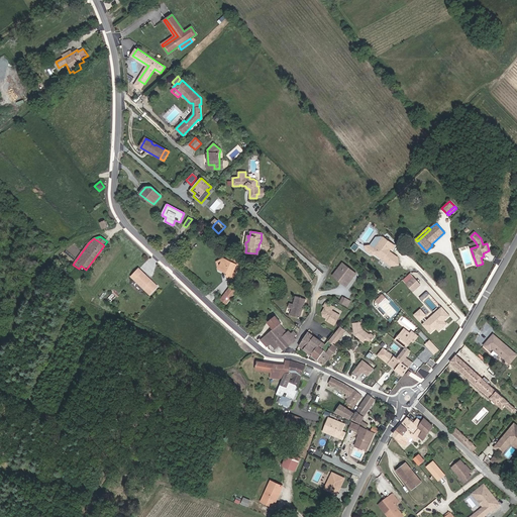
[(388,252),(389,251),(391,248),(393,249),(395,245),(387,240),(384,244),(380,241),(375,248),(370,245),(366,246),(367,250),(373,254),(376,254),(392,266),(399,265),(398,257),(392,253),(391,254),(388,252)]
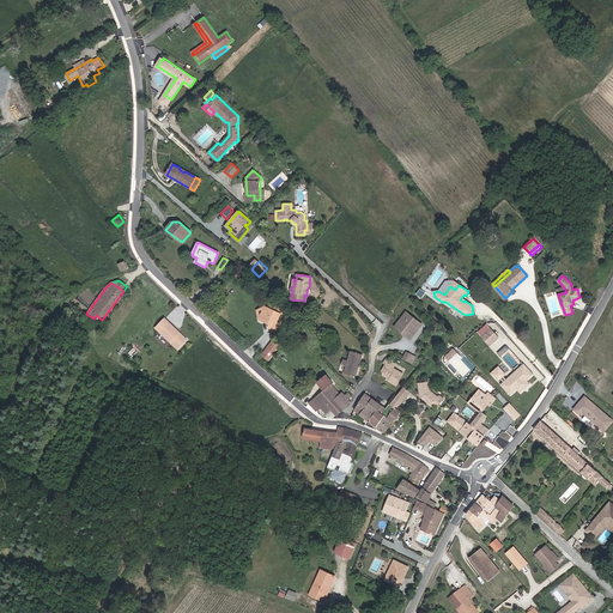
[(283,321),(286,314),(286,311),(280,309),(277,305),(271,307),(269,308),(280,314),(278,319),(283,321)]
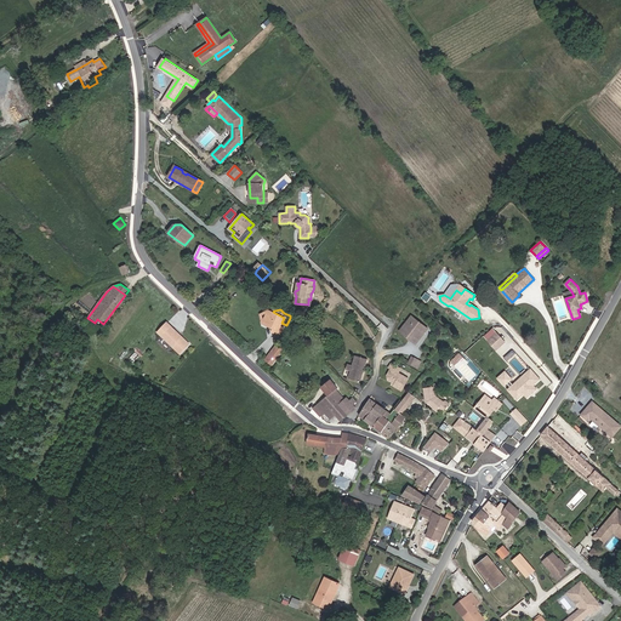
[(281,323),(284,318),(273,312),(269,311),(263,323),(273,328),(274,329),(275,324),(280,326),(280,325),(281,323)]
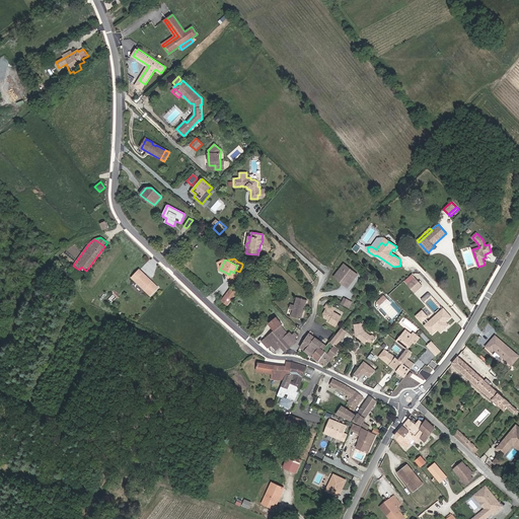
[(355,278),(351,275),(353,272),(344,265),(335,277),(339,280),(340,279),(344,282),(343,283),(348,287),(355,278)]
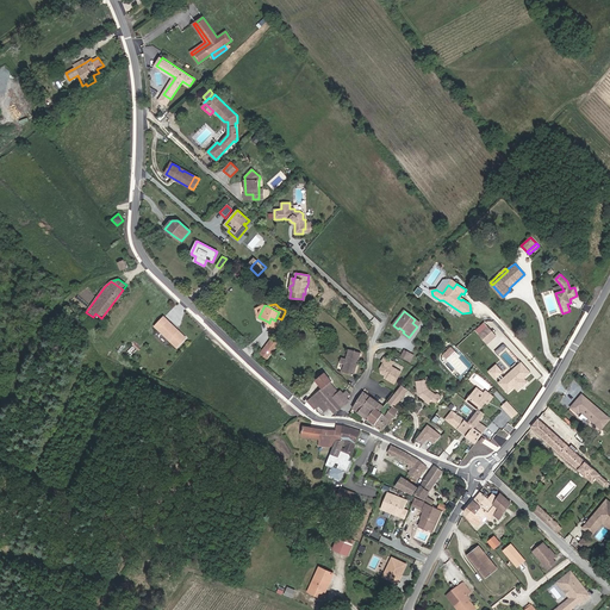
[(186,337),(165,317),(155,327),(176,347),(186,337)]
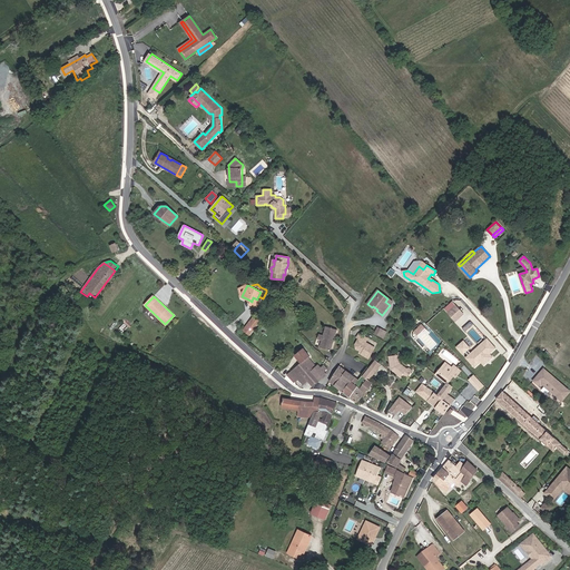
[(256,307),(261,300),(257,298),(257,300),(253,297),(252,302),(251,301),(249,304),(256,307)]
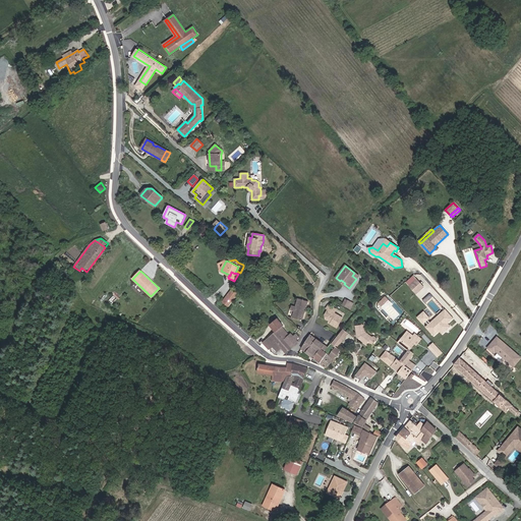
[(413,276),(406,282),(416,293),(423,287),(413,276)]
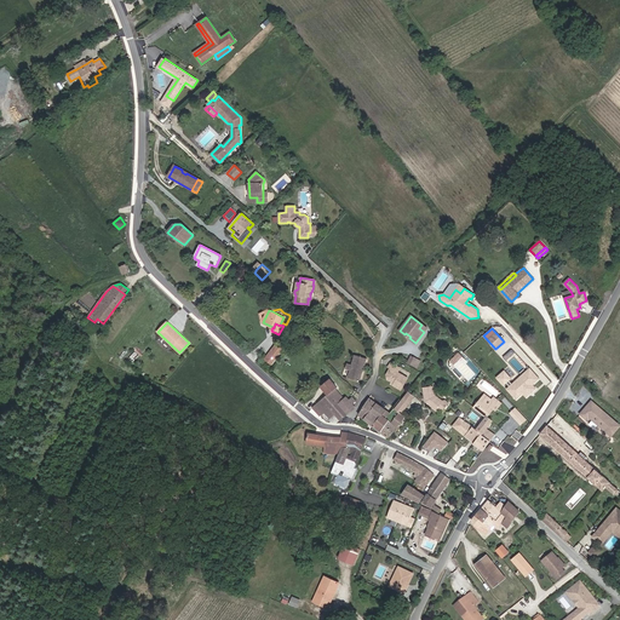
[(273,365),(283,350),(276,344),(264,360),(273,365)]
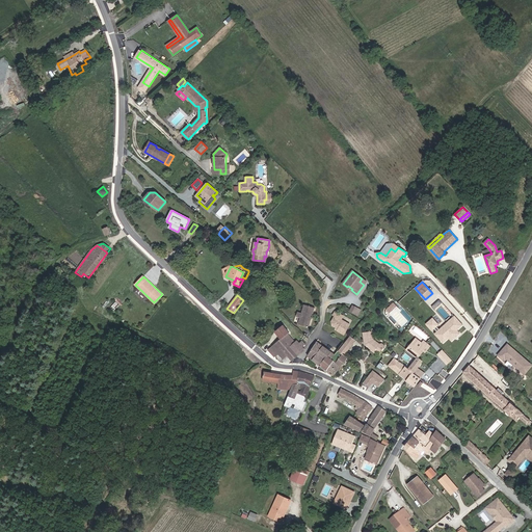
[(440,299),(432,307),(435,309),(443,302),(440,299)]
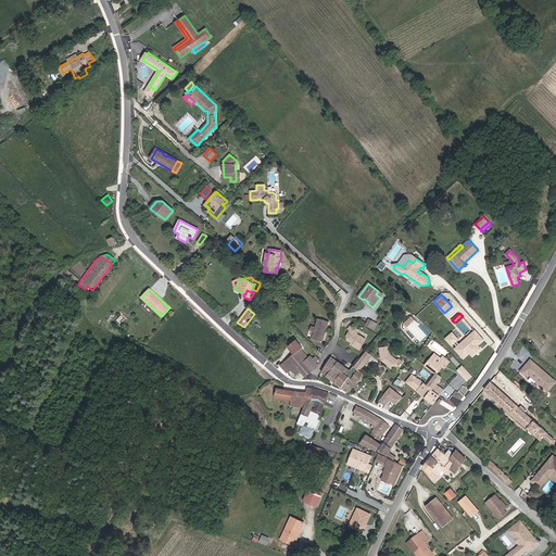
[(323,342),(326,333),(324,333),(325,331),(326,331),(329,321),(318,318),(315,327),(312,326),(310,331),(314,332),(312,339),(323,342)]
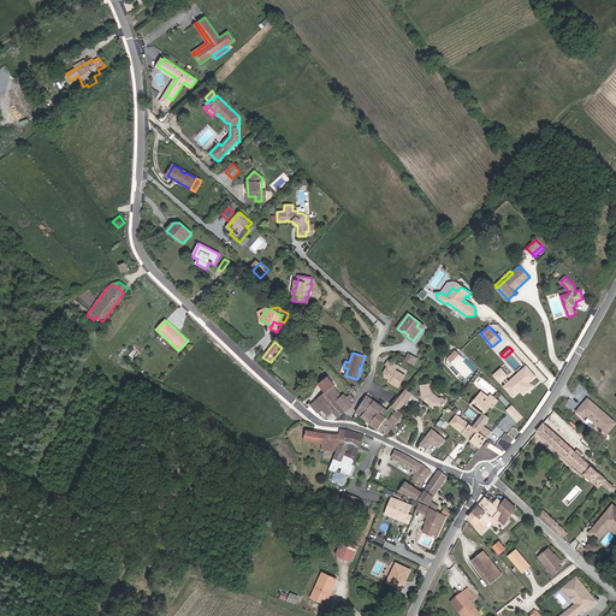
[(398,388),(404,377),(395,371),(397,366),(385,359),(383,362),(385,365),(383,369),(385,377),(389,379),(391,380),(390,383),(398,388)]
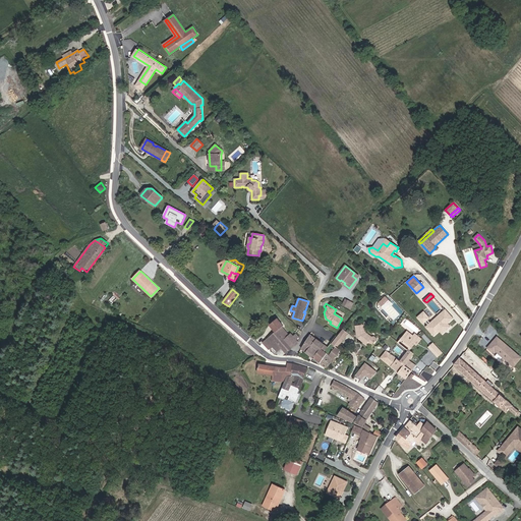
[(443,334),(451,327),(448,324),(453,319),(445,309),(425,327),(433,336),(440,331),(443,334)]
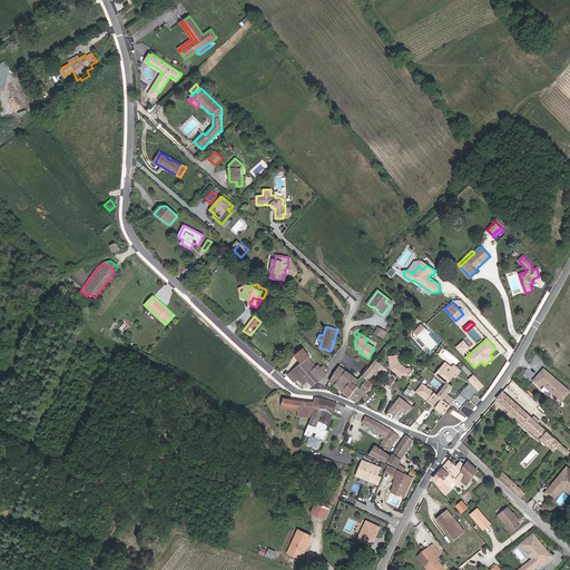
[(471,349),(464,341),(457,347),(463,355),(471,349)]
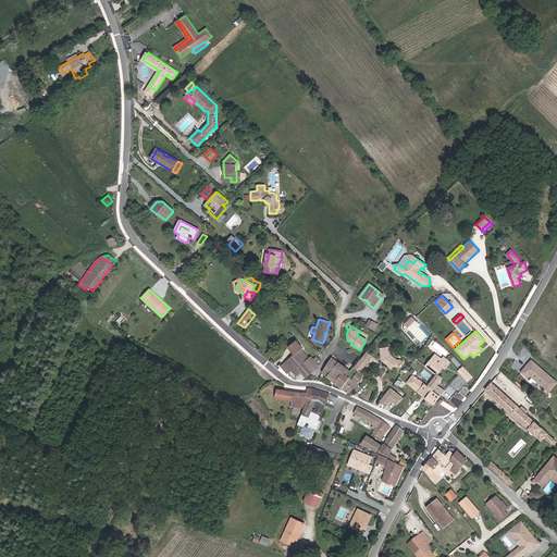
[(312,372),(304,362),(308,358),(301,349),(304,348),(296,341),(288,347),(294,355),(281,366),(287,372),(292,369),(296,375),(300,371),(306,376),(312,372)]
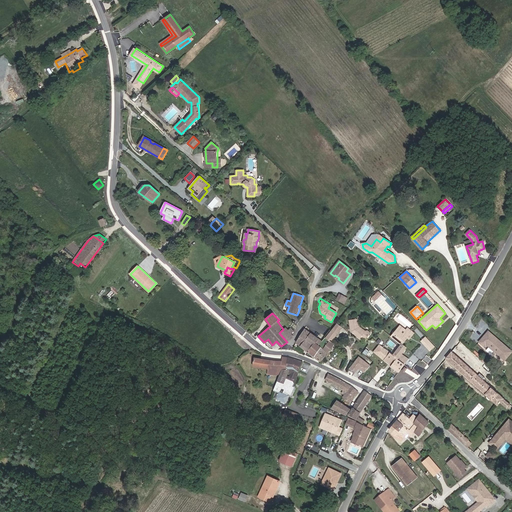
[(365,331),(360,326),(359,318),(349,320),(351,332),(355,334),(355,333),(361,337),(362,335),(366,339),(371,333),(368,330),(365,331)]
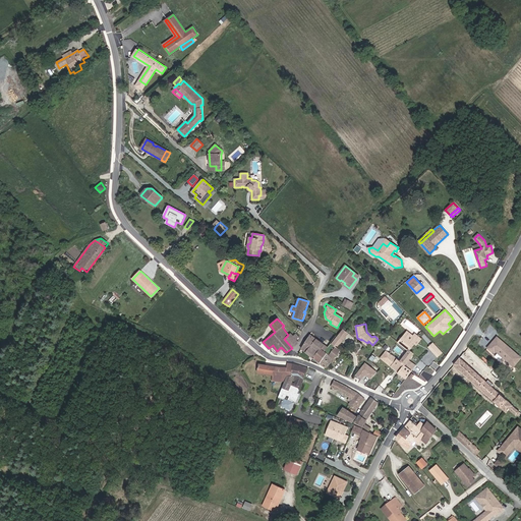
[(410,340),(413,337),(407,332),(404,335),(410,340)]
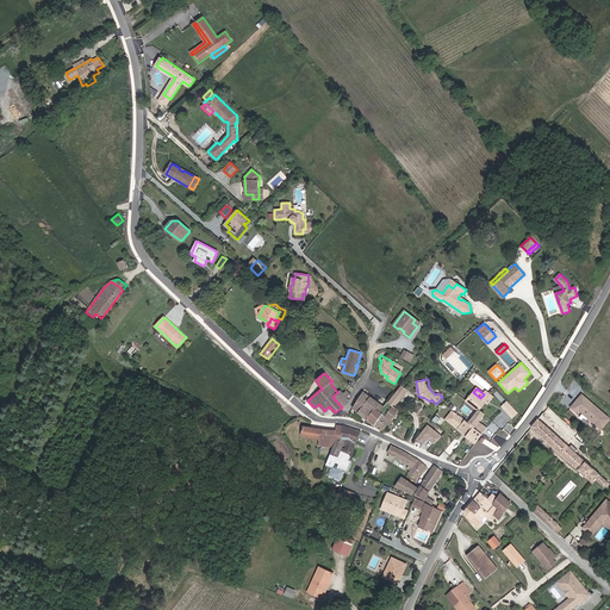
[(343,393),(341,390),(337,392),(332,397),(342,408),(349,400),(347,398),(343,393)]
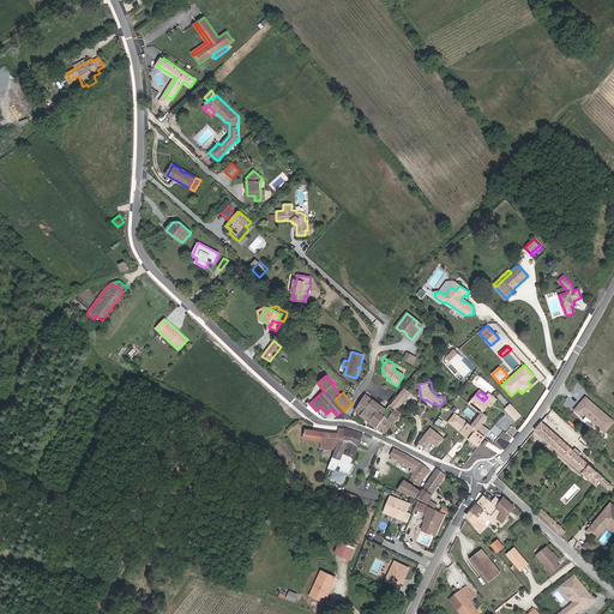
[(399,405),(407,397),(401,392),(393,401),(398,405),(399,405)]
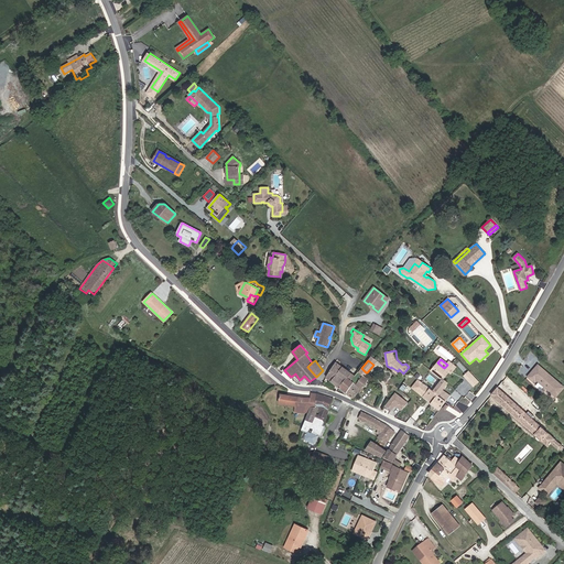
[(437,362),(431,370),(443,379),(449,371),(451,370),(452,371),(456,367),(449,361),(447,365),(444,368),(437,362)]
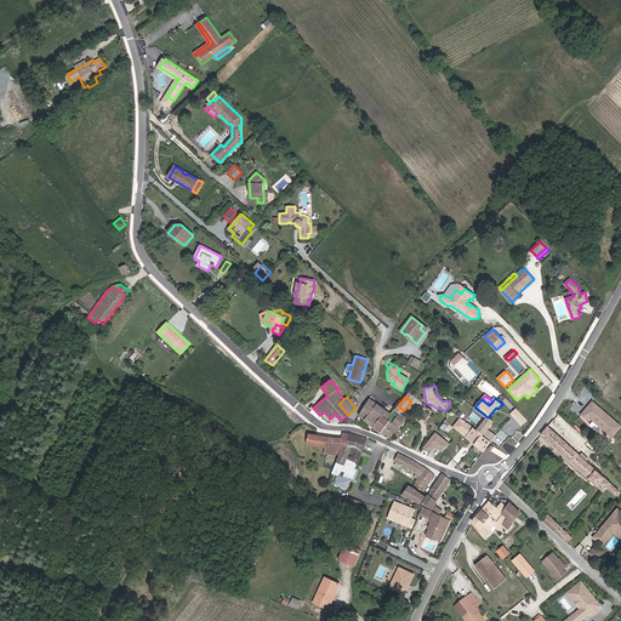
[(391,414),(370,399),(359,415),(374,427),(382,417),(387,420),(391,414)]
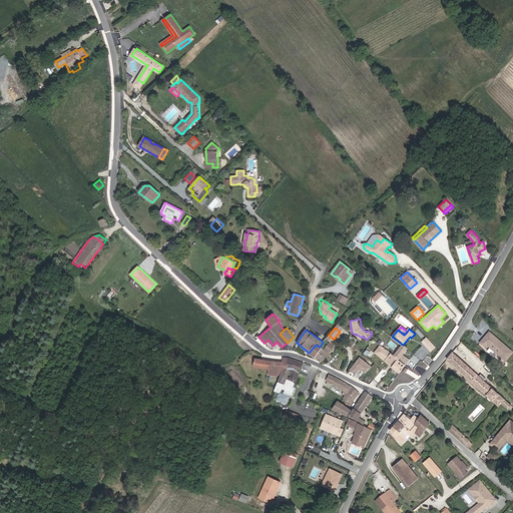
[(512,352),(489,332),(480,343),(486,348),(488,346),(506,361),(512,352)]
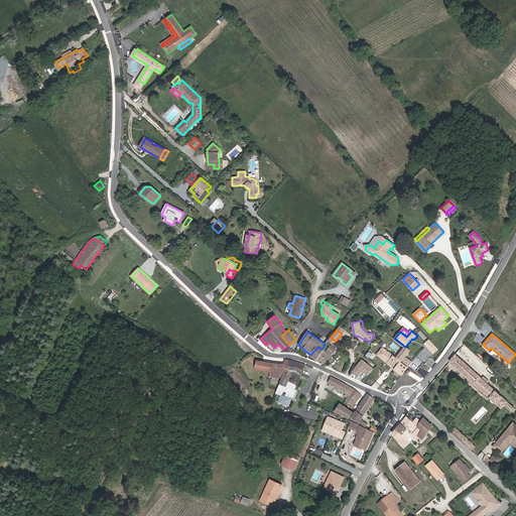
[(310,355),(316,360),(324,351),(326,352),(333,344),(328,341),(325,344),(321,349),(317,347),(310,355)]
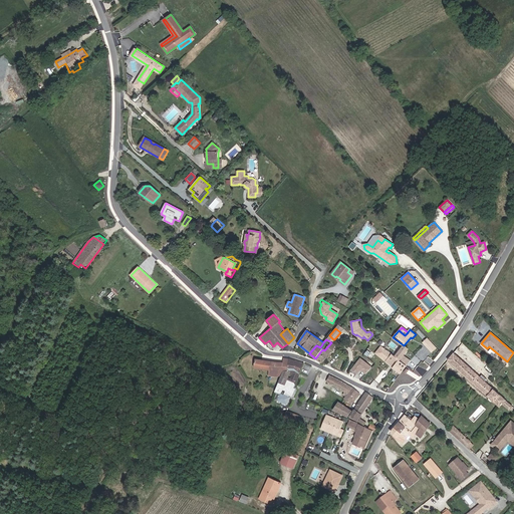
[(322,349),(315,358),(322,363),(335,345),(331,342),(324,350),(322,349)]
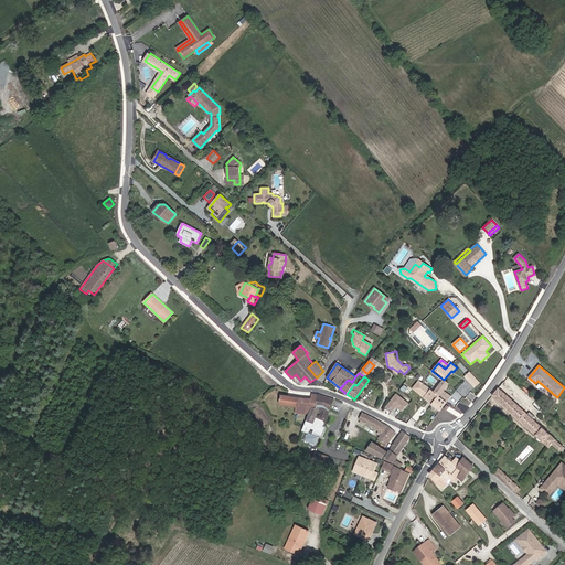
[(475,376),(469,381),(475,386),(480,382),(475,376)]
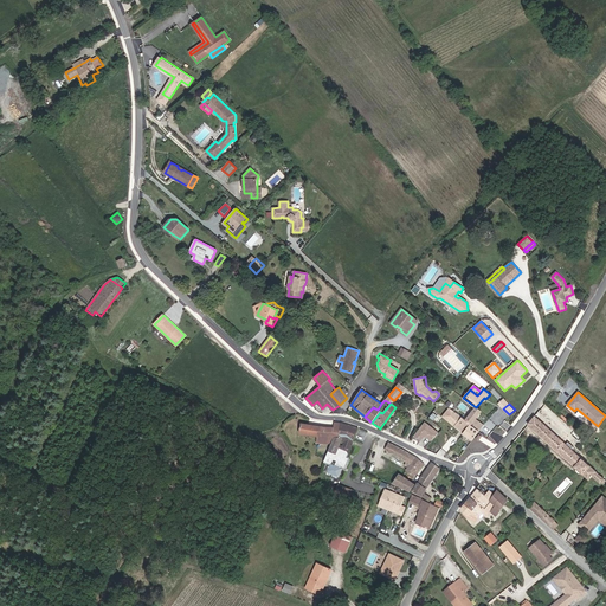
[(476,407),(465,420),(471,424),(470,425),(479,431),(484,425),(476,419),(482,411),(476,407)]
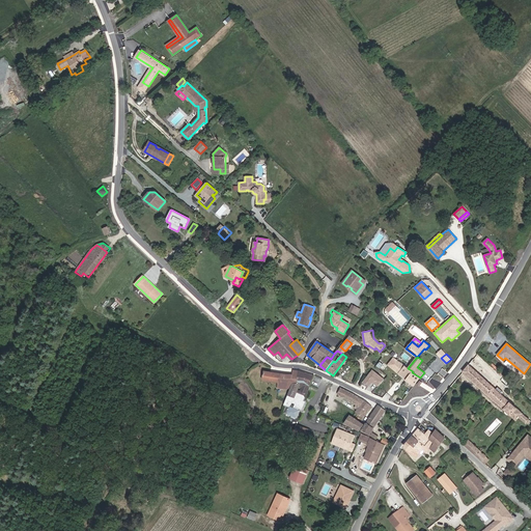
[(412,372),(413,371),(408,368),(394,358),(389,365),(407,379),(412,372)]
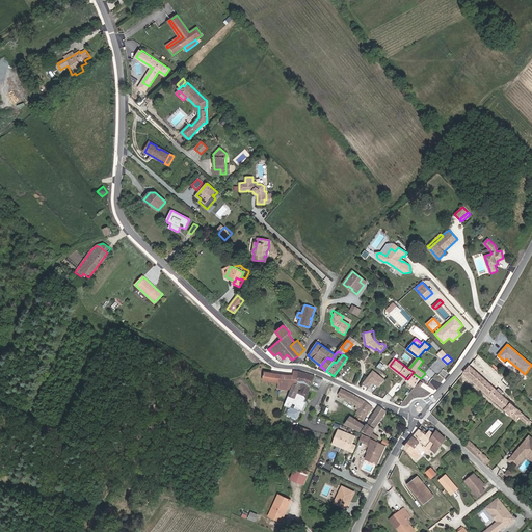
[(531,421),(502,395),(504,393),(499,388),(497,390),(470,366),(463,372),(517,421),(521,418),(527,424),(529,424),(531,425),(531,424),(531,421)]
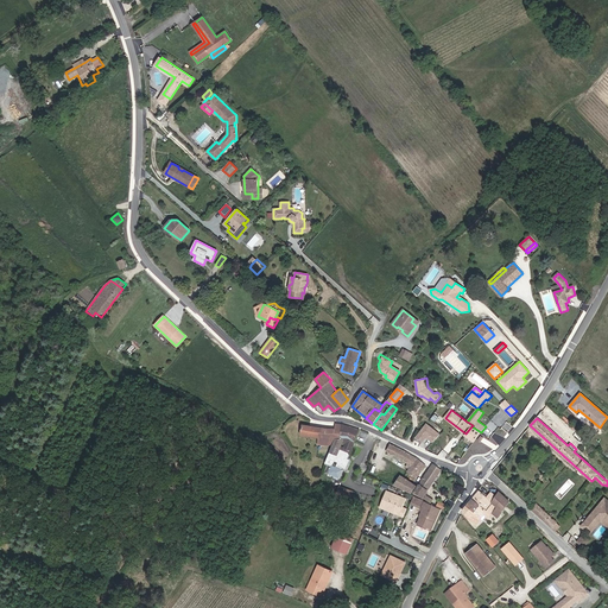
[(432,442),(441,434),(426,423),(416,438),(423,442),(426,437),(432,442)]
